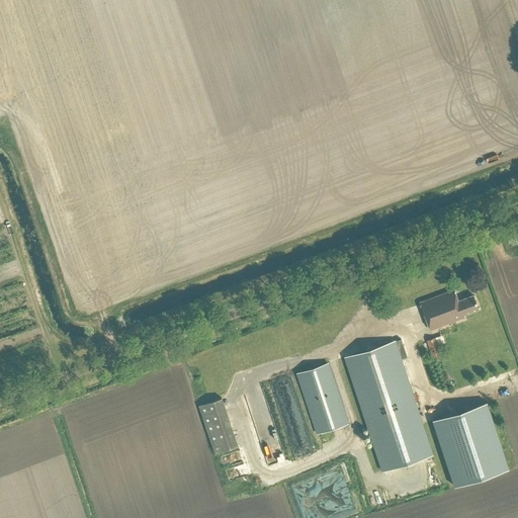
[(453,289),(420,303),(430,329),(463,317),(462,314),(478,309),(472,294),(457,300),(453,289)]
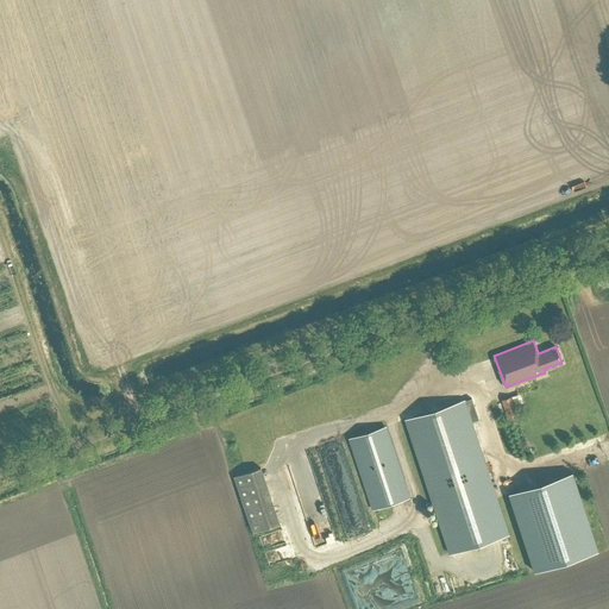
[(522,394),(514,396),(518,408),(526,407),(522,394)]
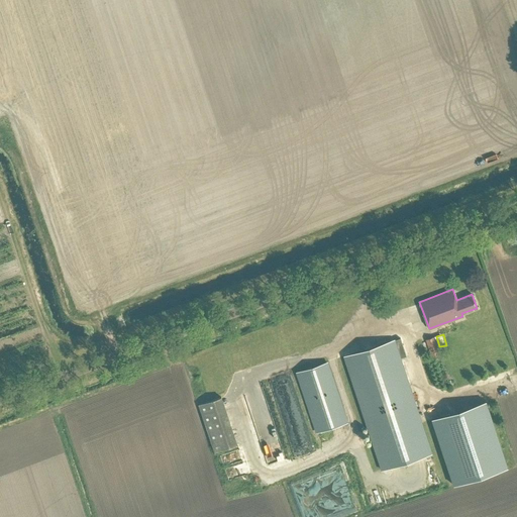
[(437,348),(433,337),(426,339),(429,350),(437,348)]
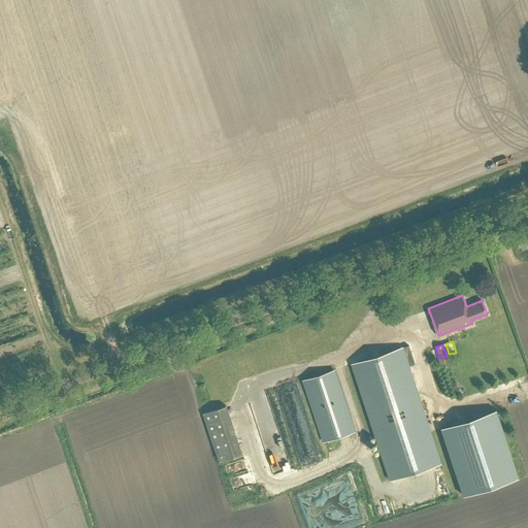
[(408,345),(351,364),(389,480),(440,463),(408,365),(414,364),(408,345)]
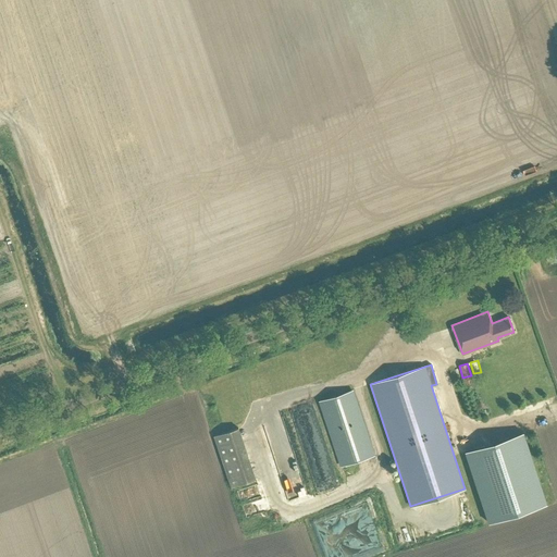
[(354,390),(320,400),(341,467),(375,456),(354,390)]
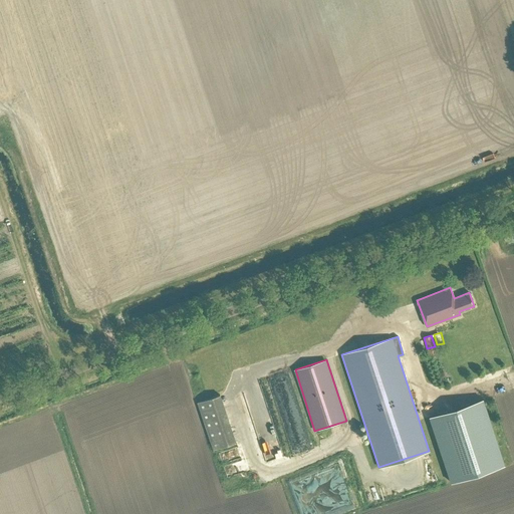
[(241,443),(224,395),(199,403),(215,451),(241,443)]
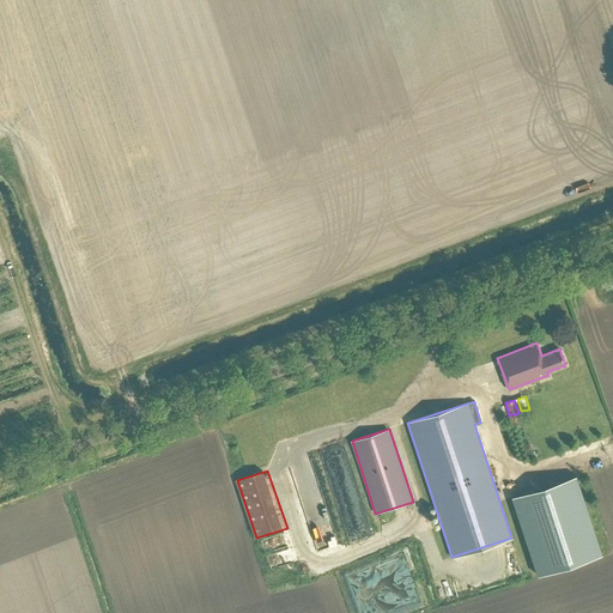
[(575,475),(510,496),(536,575),(601,553),(575,475)]
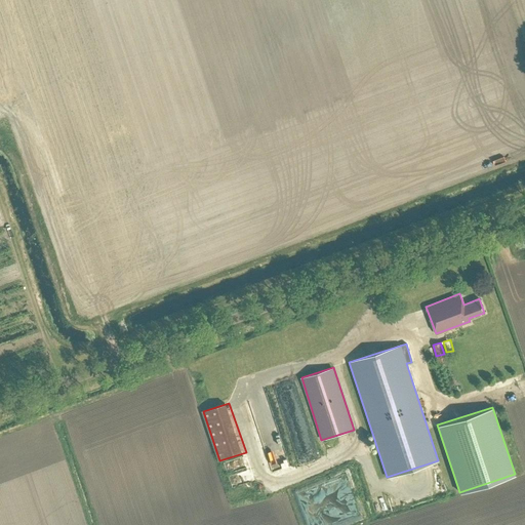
[(230,506),(235,524),(334,524),(367,515),(351,467),(230,506)]
